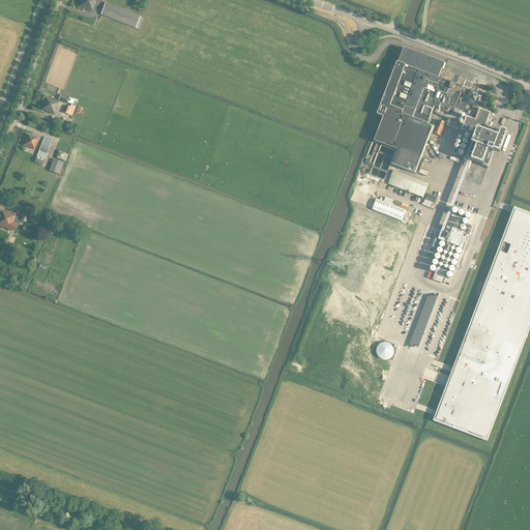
[(81,0),(80,6),(92,11),(95,3),(95,0),(81,0)]
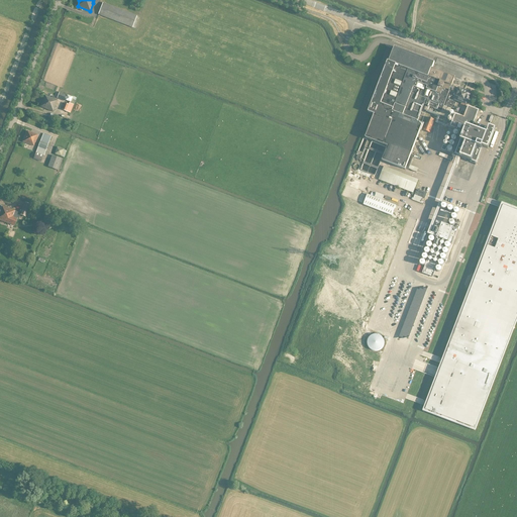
[(98,15),(132,28),(137,16),(103,3),(98,15)]
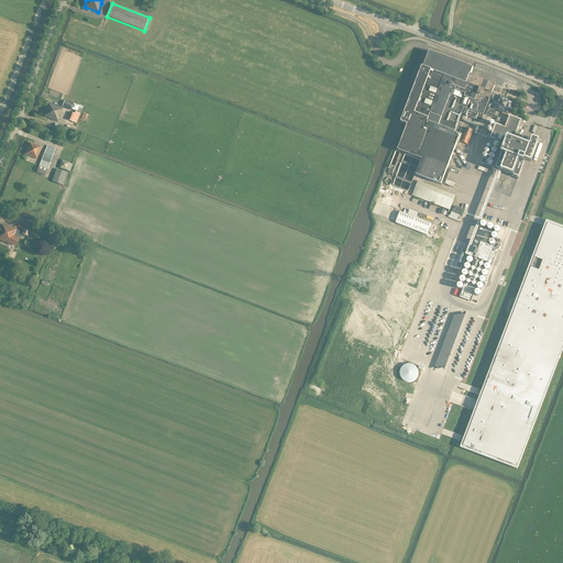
[(407,125),(398,150),(418,157),(422,158),(416,175),(441,184),(449,164),(455,166),(457,161),(451,158),(460,134),(454,132),(455,132),(459,123),(457,123),(462,113),(467,114),(466,116),(481,121),(492,94),(496,84),(471,75),(473,67),(429,51),(423,66),(422,66),(401,122),(408,124),(407,125)]
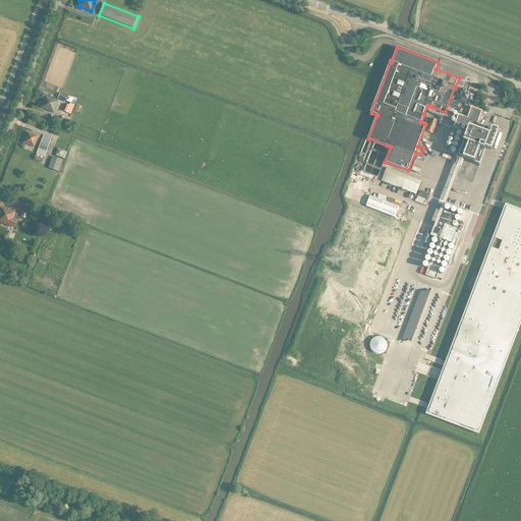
[(458,103),(459,101),(469,105),(470,104),(471,103),(472,101),(471,100),(474,94),(457,87),(451,100),(449,106),(457,109),(460,103),(458,103)]
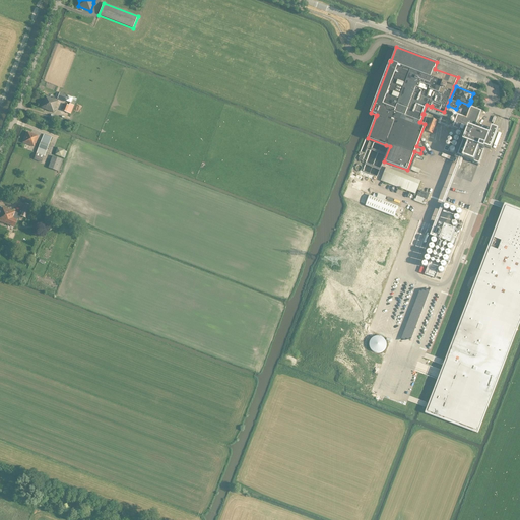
[(65,102),(67,95),(60,92),(57,99),(65,102)]
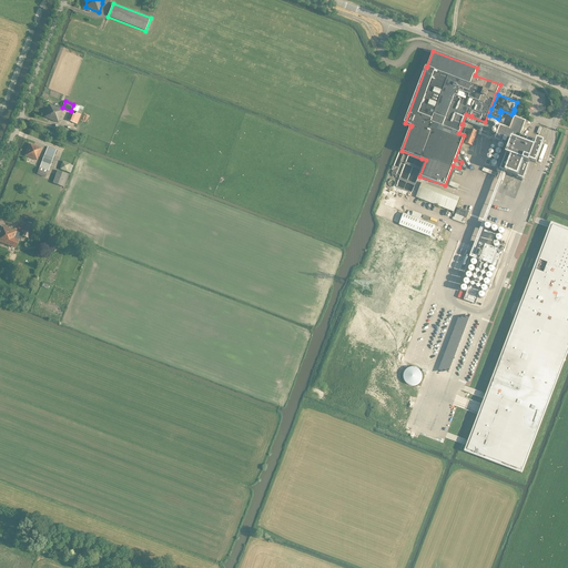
[(77,113),(75,114),(71,113),(68,121),(78,124),(81,114),(81,115),(83,109),(80,107),(74,104),(72,110),(78,112),(78,113),(77,113)]
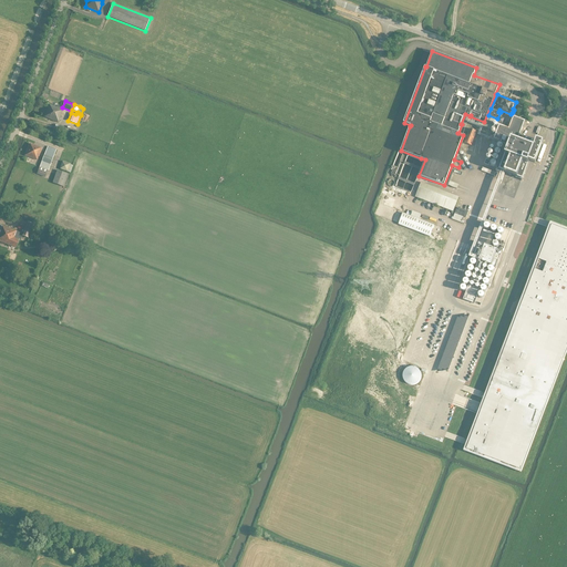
[(61,114),(63,110),(49,105),(44,117),(59,123),(62,114),(61,114)]
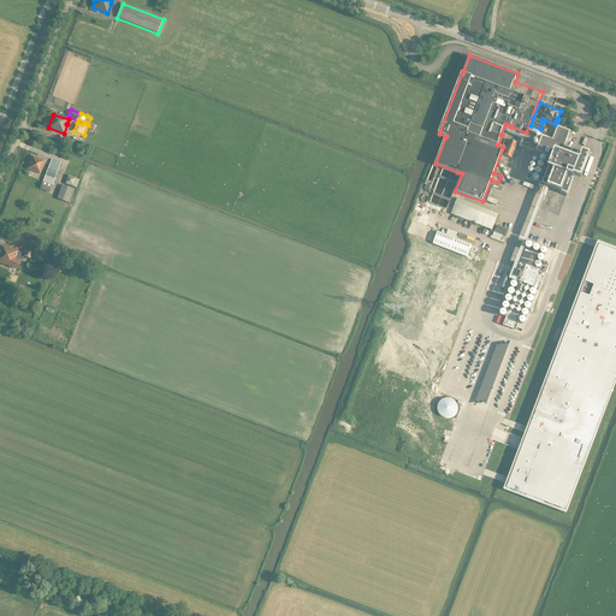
[(543,135),(537,150),(546,154),(548,149),(552,150),(544,172),(548,173),(544,184),(568,194),(575,175),(581,177),(590,154),(582,150),(579,159),(562,153),(570,131),(558,126),(552,140),(543,135)]
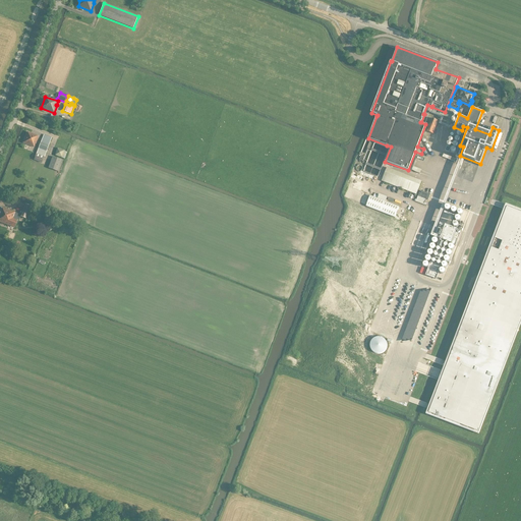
[(439,122),(438,122),(439,121),(431,119),(426,131),(433,134),(433,133),(435,133),(435,131),(437,124),(438,124),(439,122)]
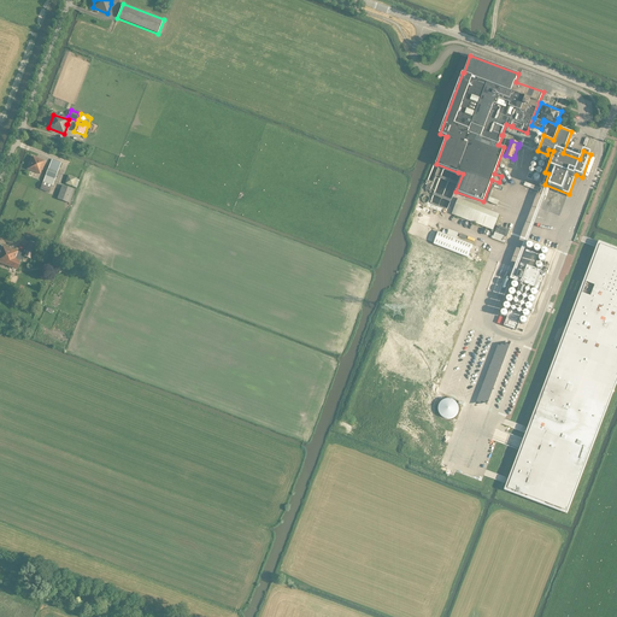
[(45,175),(50,163),(37,158),(33,170),(45,175)]
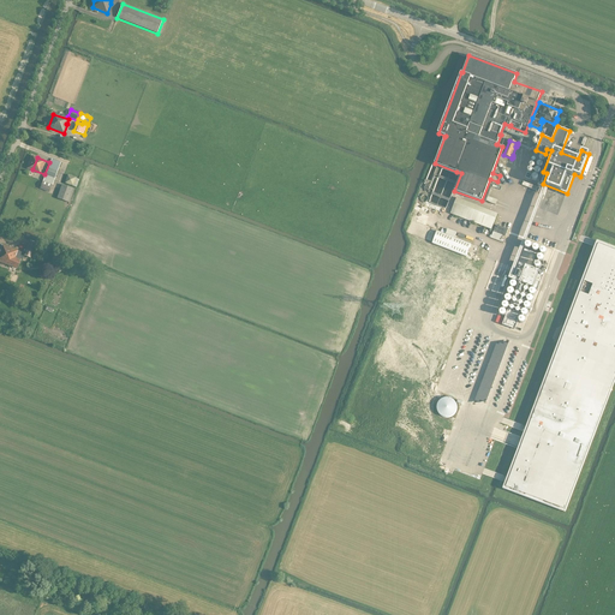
[(52,157),(43,180),(53,184),(61,161),(52,157)]
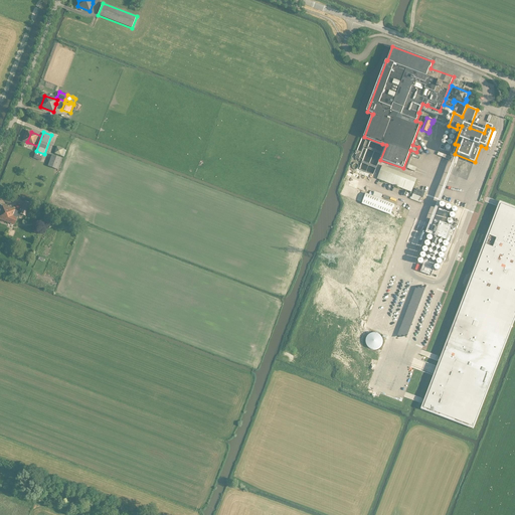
[(56,146),(55,154),(65,156),(66,148),(56,146)]
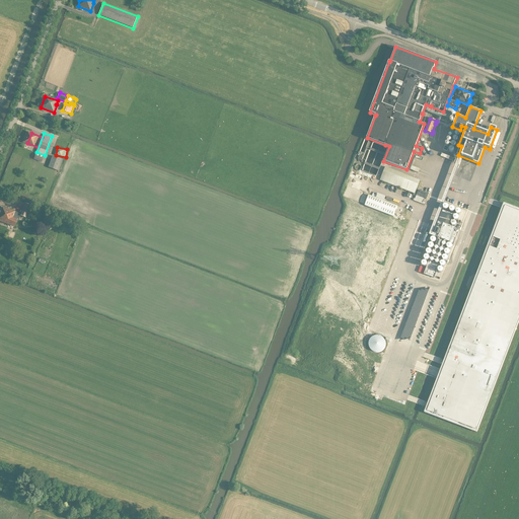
[(48,167),(59,171),(63,159),(53,156),(48,167)]
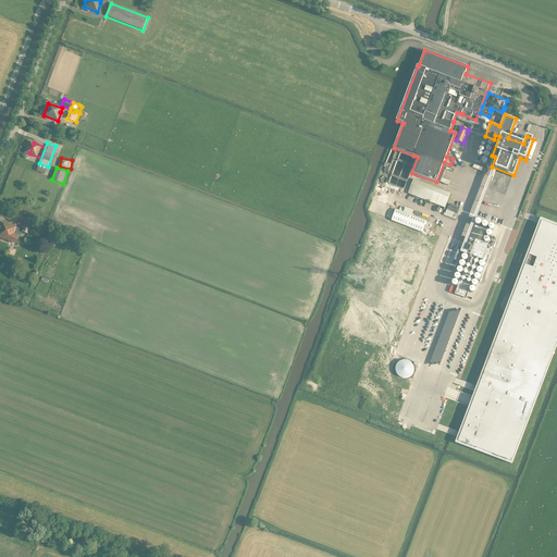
[(450,194),(418,181),(415,180),(409,194),(445,208),(450,194)]
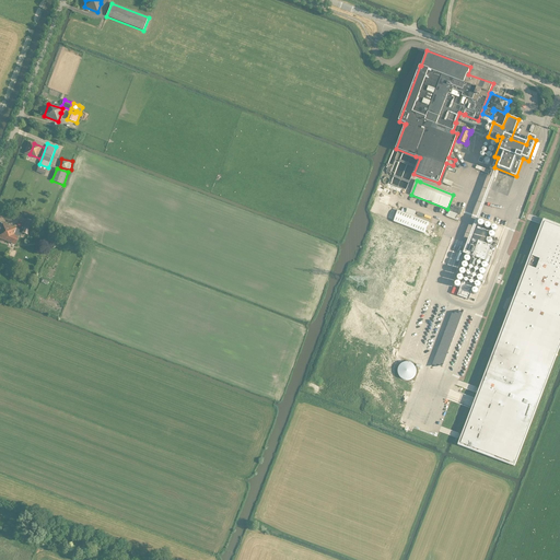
[(378,184),(376,190),(382,193),(382,191),(388,194),(391,190),(399,194),(401,188),(387,183),(385,188),(384,188),(384,186),(378,184)]
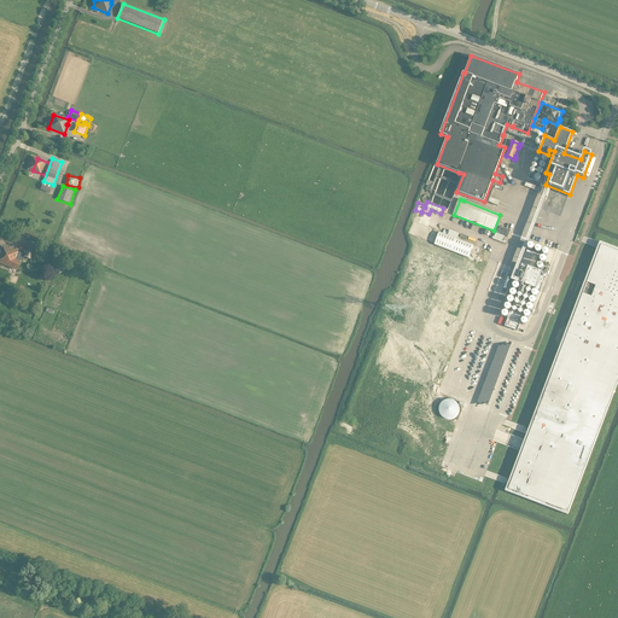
[(485,229),(471,223),(468,229),(483,235),(485,229)]
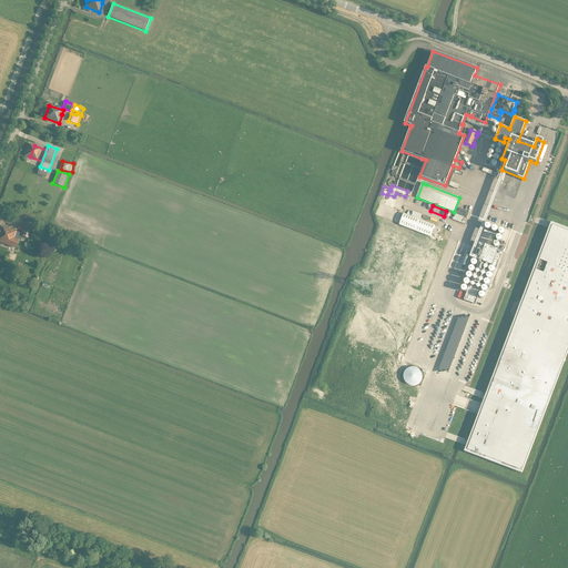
[(456,214),(464,216),(469,220),(473,213),(458,208),(456,214)]
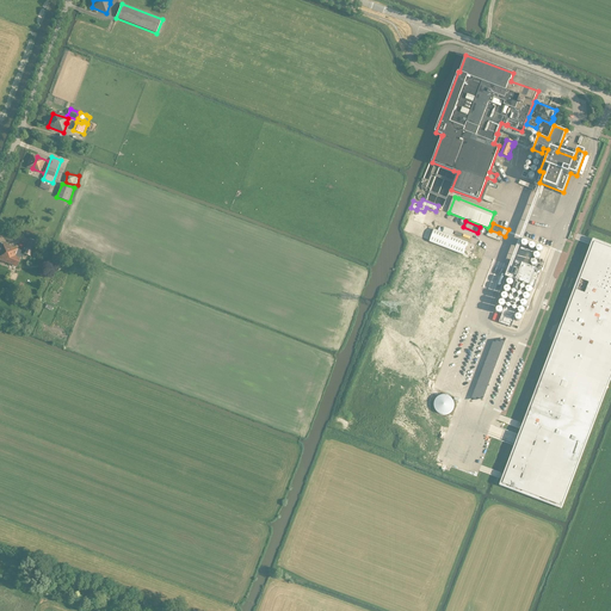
[(463,254),(468,242),(434,229),(430,241),(463,254)]
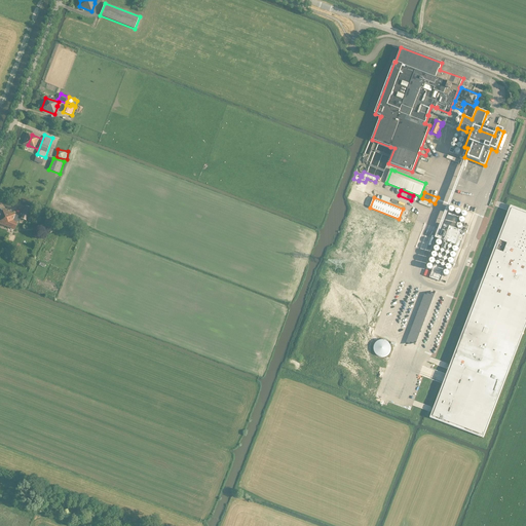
[(525,212),(511,205),(429,417),(483,438),(525,324),(525,212)]
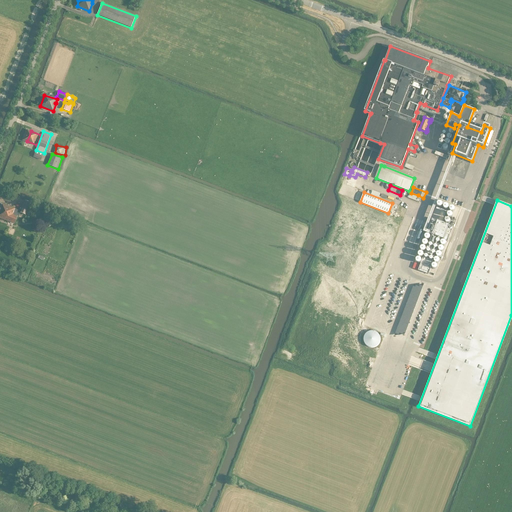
[(0,218),(14,224),(17,217),(18,217),(20,212),(26,215),(30,203),(24,201),(21,211),(2,204),(0,208),(0,218)]
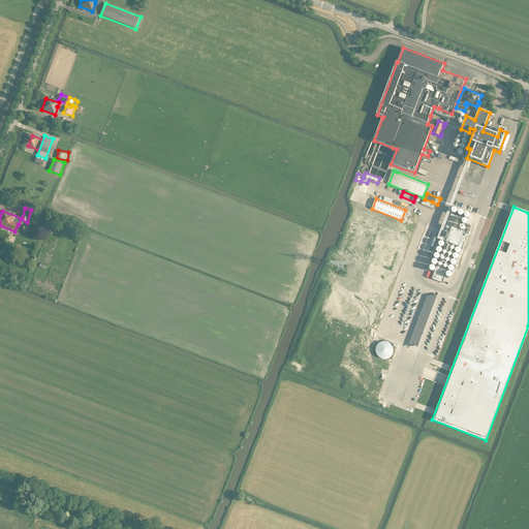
[(446,243),(432,279),(442,283),(457,247),(463,249),(468,234),(446,225),(441,241),(446,243)]
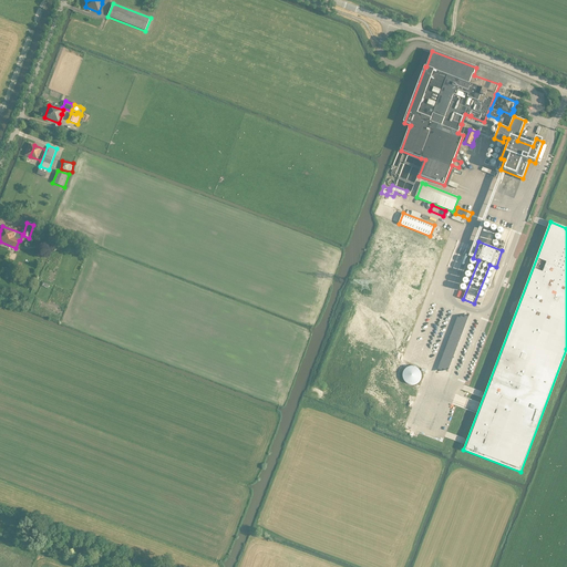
[(411,254),(404,258),(410,265),(415,260),(411,254)]
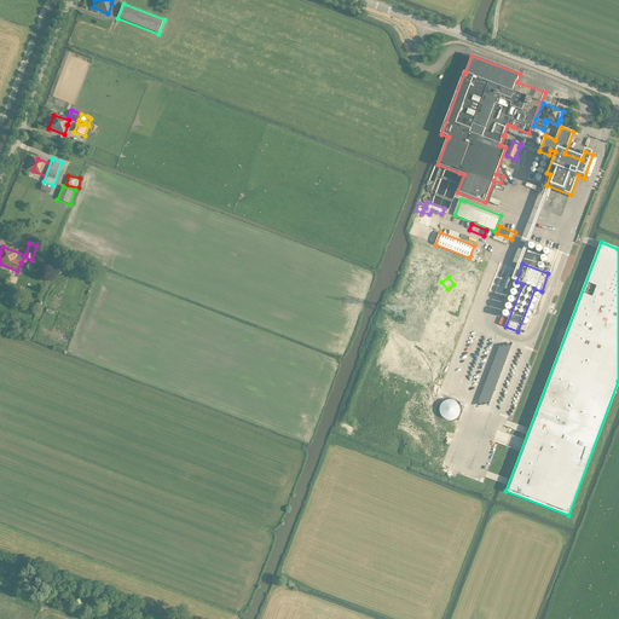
[(479,482),(467,478),(466,481),(473,484),(472,486),(476,487),(479,482)]
